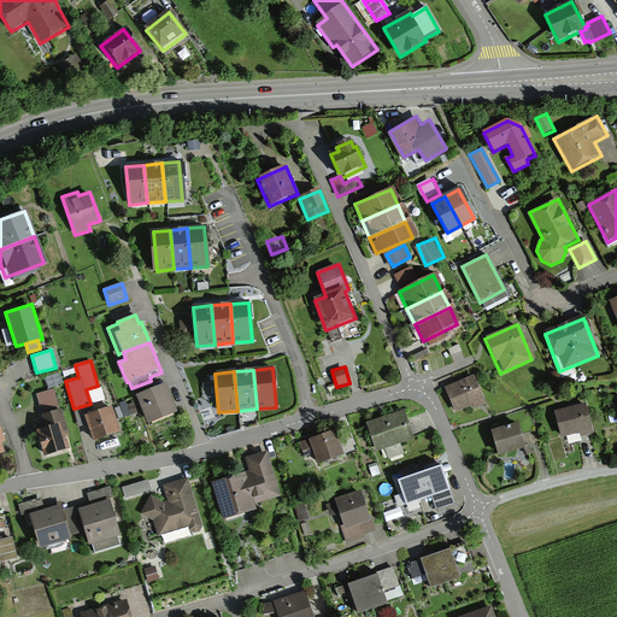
[(472,378),(445,388),(453,413),(482,404),(472,378)]
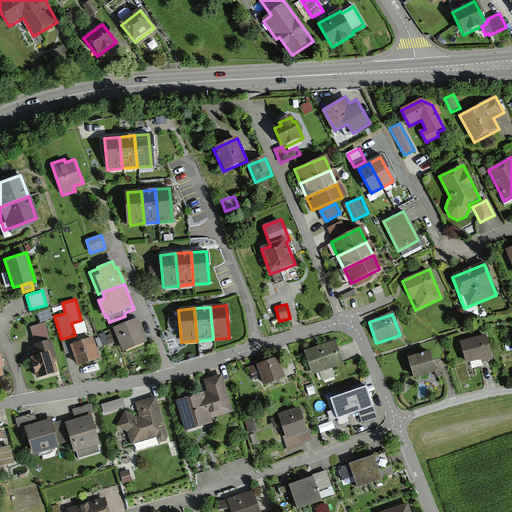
[(139,317),(113,327),(122,350),(148,340),(139,317)]
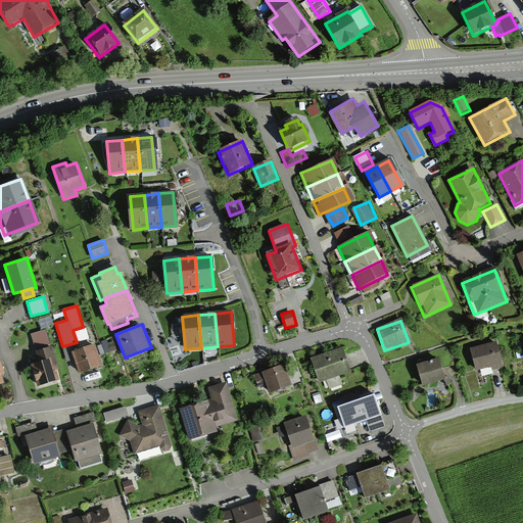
[(46,330),(32,334),(36,347),(49,343),(46,330)]
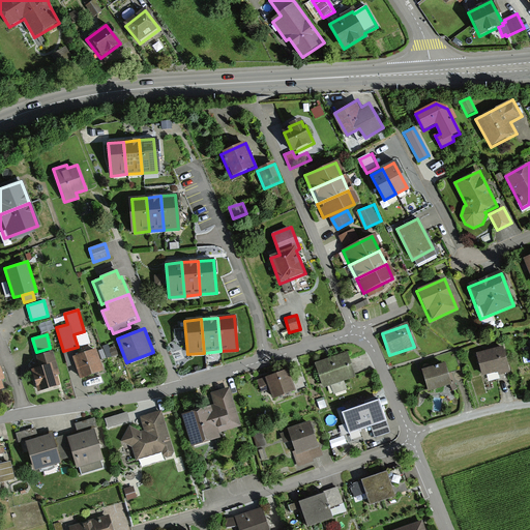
[(96,348),(74,356),(81,378),(104,371),(96,348)]
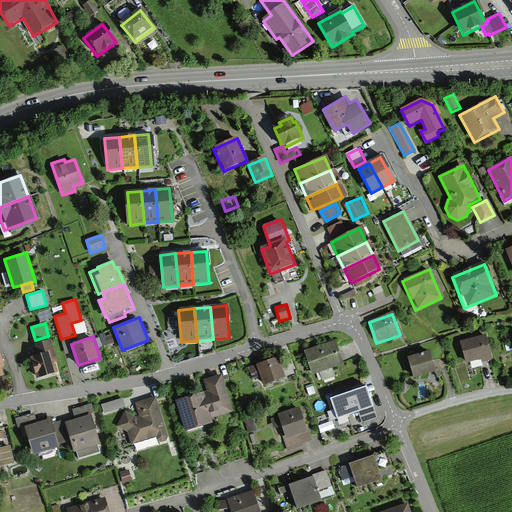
[(485,336),(459,341),(464,363),(489,357),(485,336)]
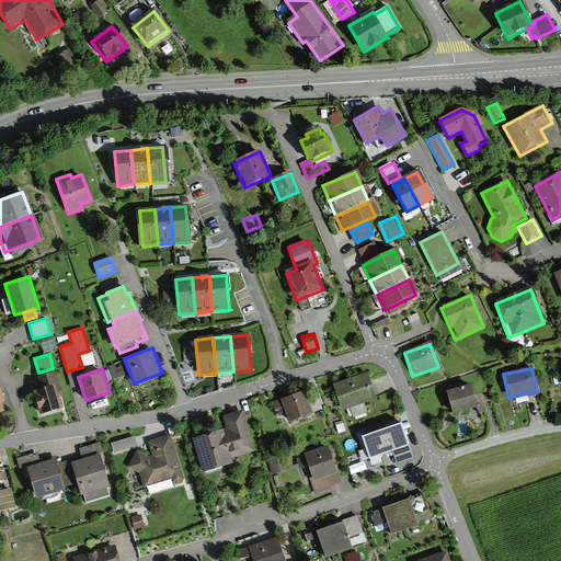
[(42,389),(33,391),(41,414),(65,407),(61,397),(64,396),(56,370),(38,377),(42,389)]
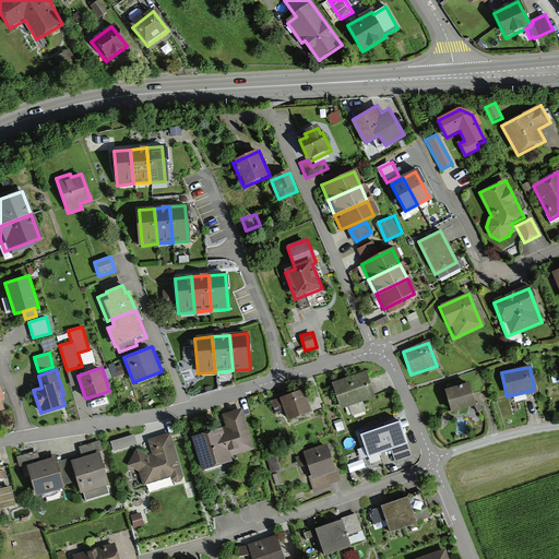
[(366,373),(331,385),(340,409),(373,397),(366,373)]
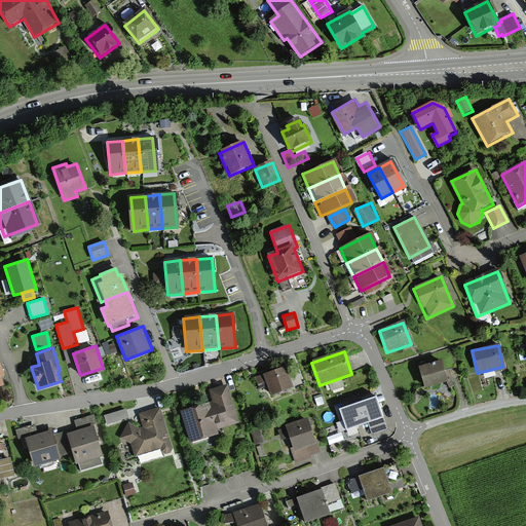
[(443,361),(418,369),(425,389),(450,381),(443,361)]
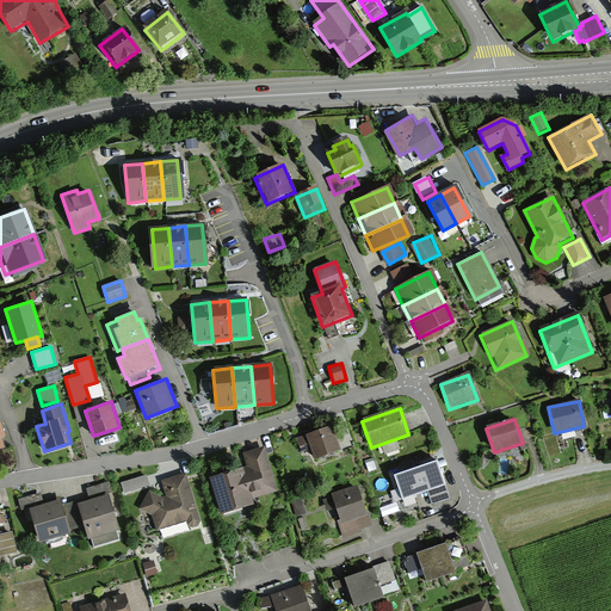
[(331,427),(300,439),(303,450),(312,448),(315,461),(339,452),(331,427)]
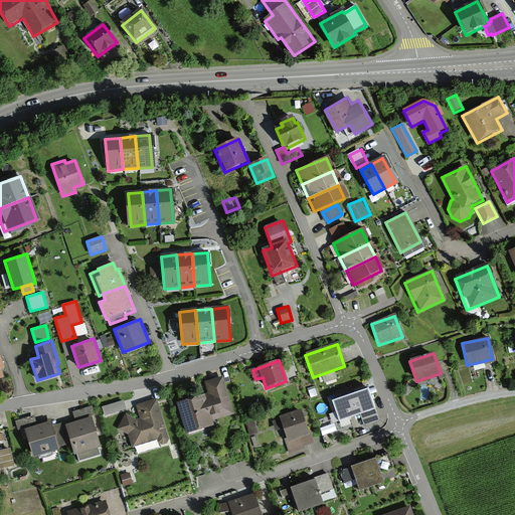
[(207,395),(178,403),(187,436),(213,427),(211,420),(234,413),(223,375),(203,381),(207,395)]
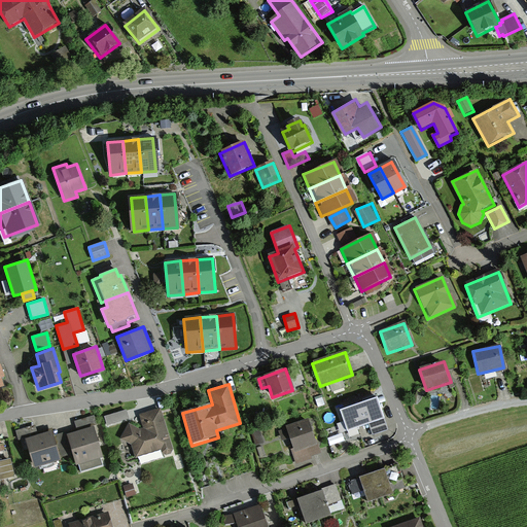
[(378,396),(341,410),(348,431),(370,424),(385,419),(378,396)]
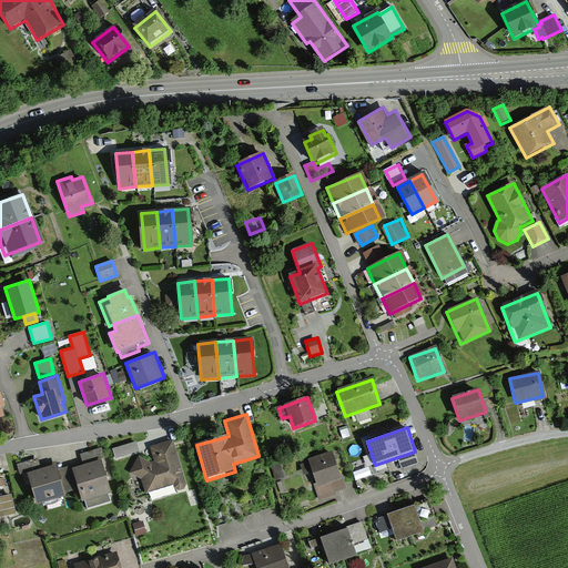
[(137,440),(113,449),(117,458),(140,450),(137,440)]
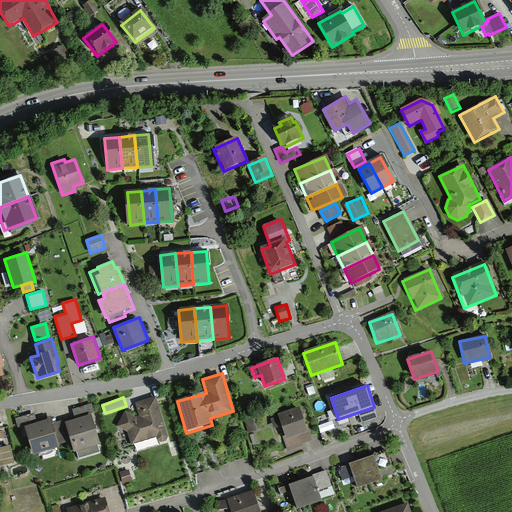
[(125,412),(118,426),(128,432),(132,446),(156,439),(156,442),(162,444),(167,442),(168,438),(156,397),(136,403),(140,416),(135,417),(125,412)]
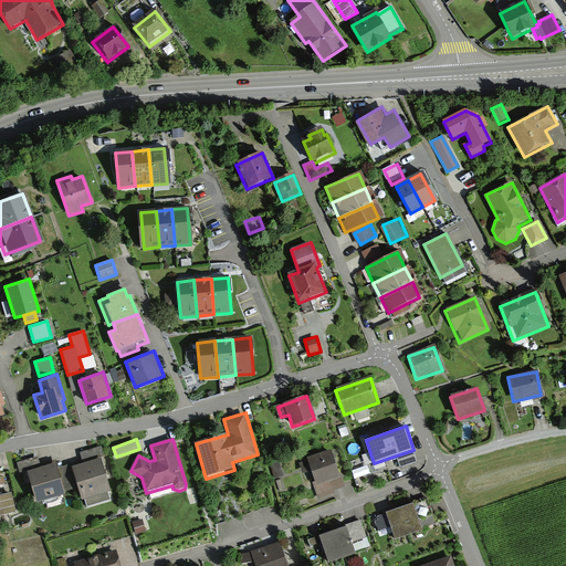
[(102,447),(81,452),(84,462),(102,457),(104,457),(102,447)]
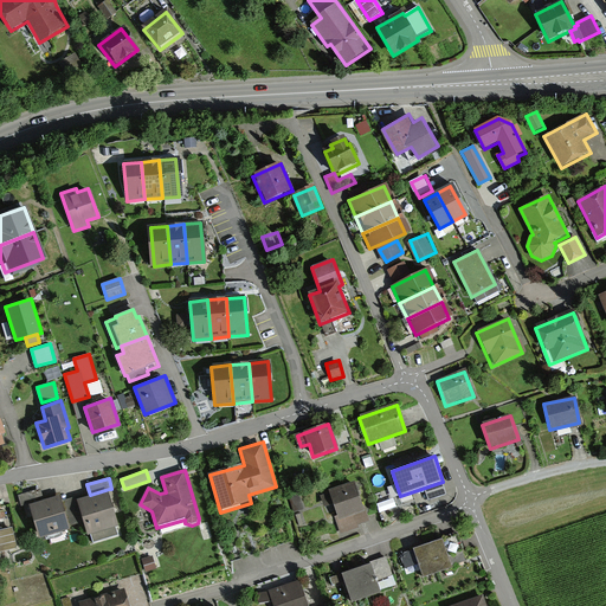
[(333,503),(337,515),(334,516),(341,534),(360,527),(359,524),(371,520),(356,479),(328,489),(329,492),(322,495),(326,505),(333,503)]
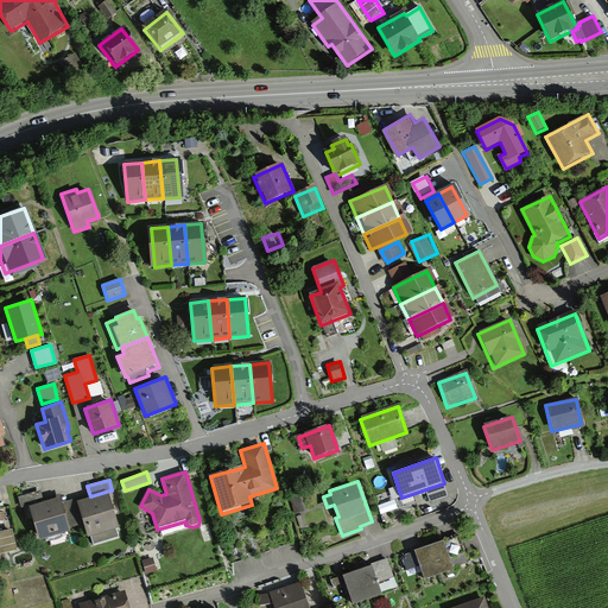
[(444,483),(426,489),(430,501),(449,495),(444,483)]
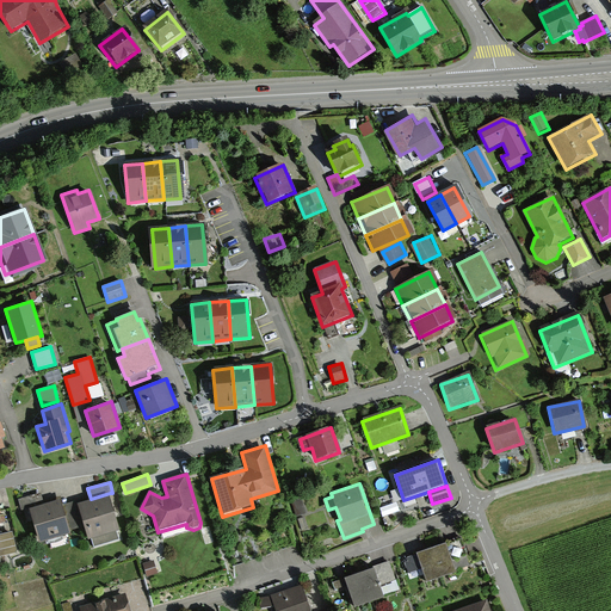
[(91,499),(78,503),(88,539),(92,538),(94,547),(119,539),(116,530),(121,529),(110,493),(91,499)]
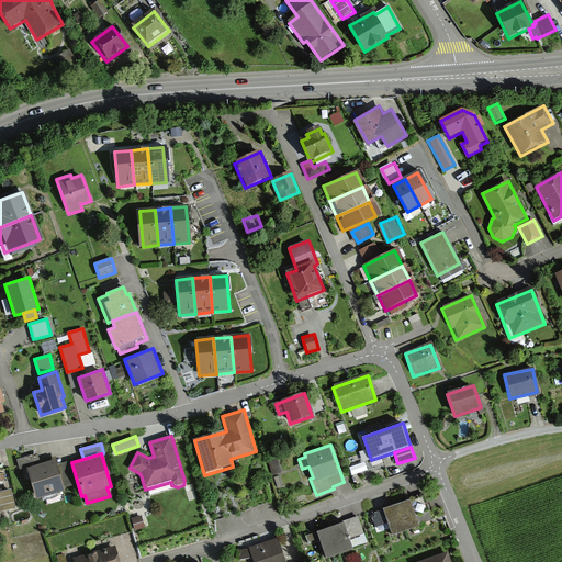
[(26,467),(40,463),(37,454),(18,459),(20,469),(26,467)]
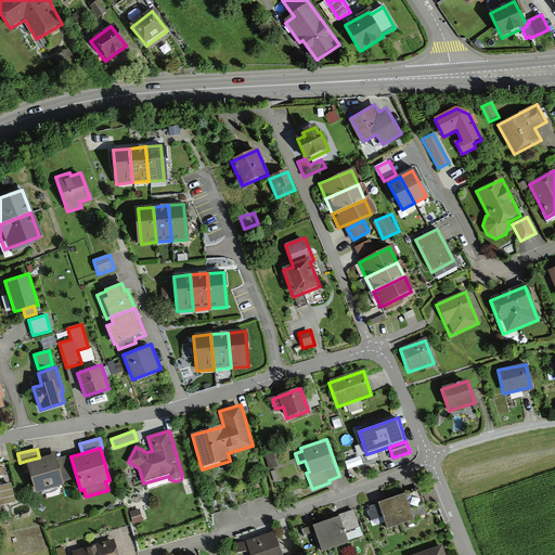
[(39,457),(26,461),(35,491),(63,483),(55,453),(39,457)]
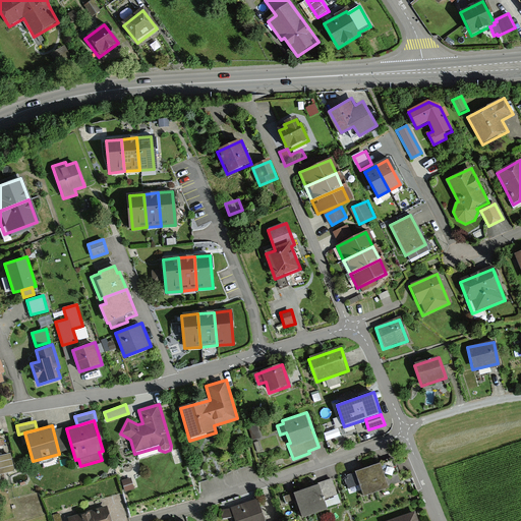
[(0,455),(0,473),(14,470),(9,453),(0,455)]
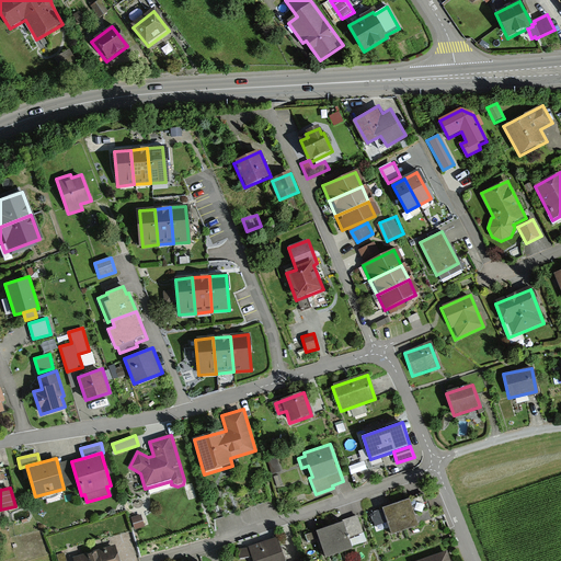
[(420,493),(401,500),(410,525),(428,517),(420,493)]
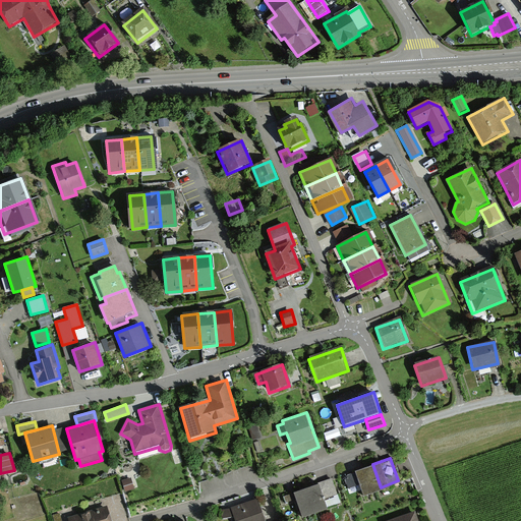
[(372,464),(355,471),(363,494),(381,487),(372,464)]
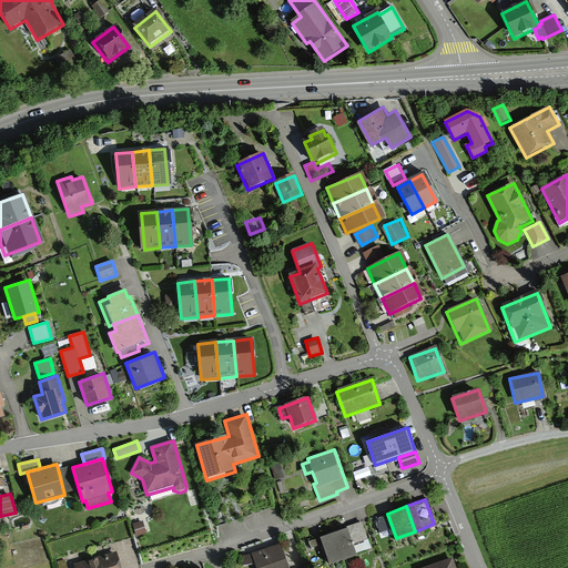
[(361,524),(340,530),(348,556),(369,549),(361,524)]
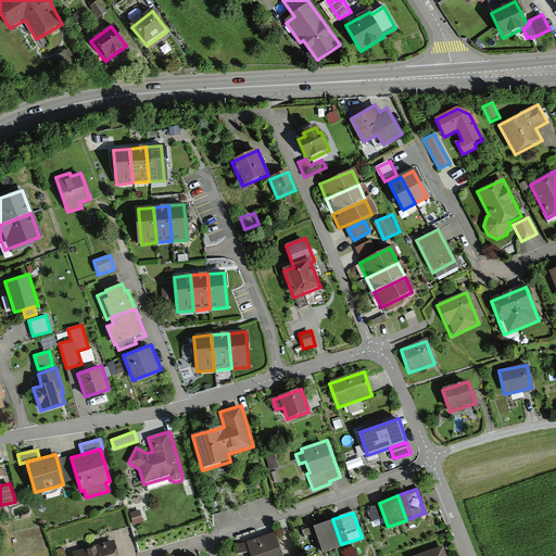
[(332,519),(312,526),(321,552),(341,544),(332,519)]
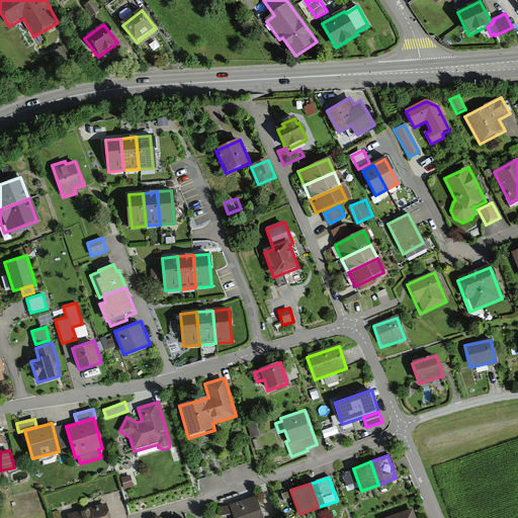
[(255,496),(228,506),(232,517),(262,517),(263,517),(255,496)]
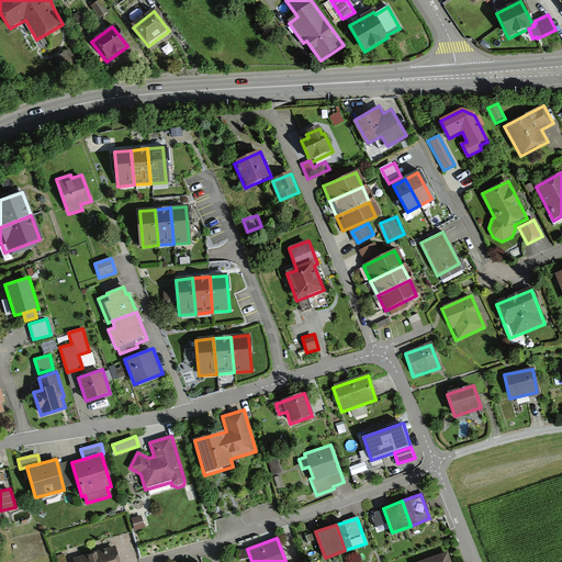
[(119,561),(114,548),(74,561),(119,561)]
